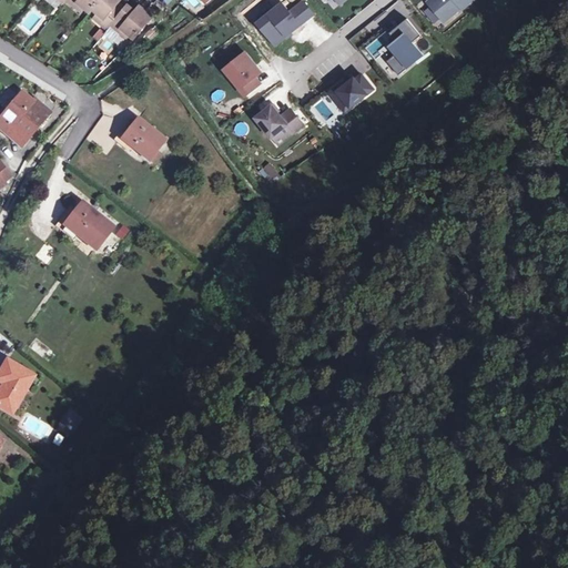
[(38,0),(17,26),(31,38),(52,12),(38,0)]
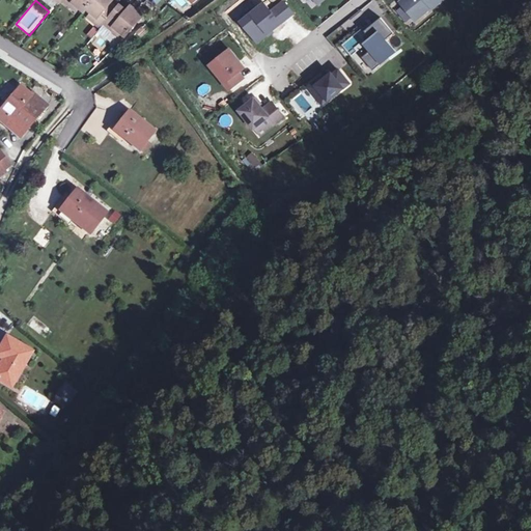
[(58,0),(61,3),(63,0),(71,5),(74,2),(78,5),(84,11),(87,8),(93,14),(99,18),(94,23),(101,28),(104,25),(118,37),(121,33),(124,36),(143,16),(133,5),(128,10),(121,5),(118,8),(112,2),(113,0),(58,0)]
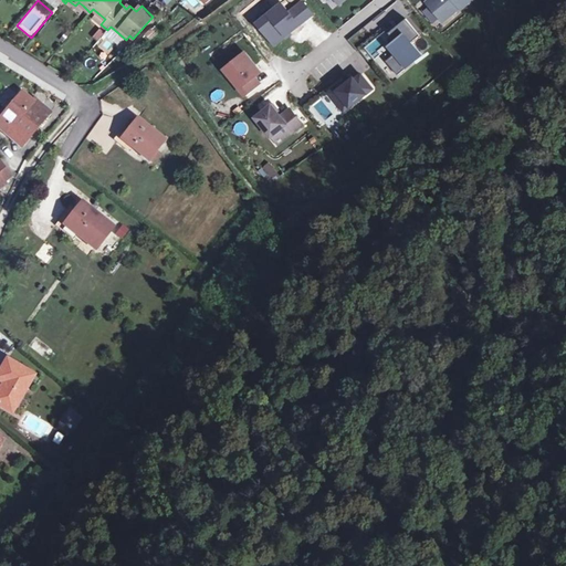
[(471,0),(429,0),(427,2),(442,21),(460,8),(460,9),(471,0)]
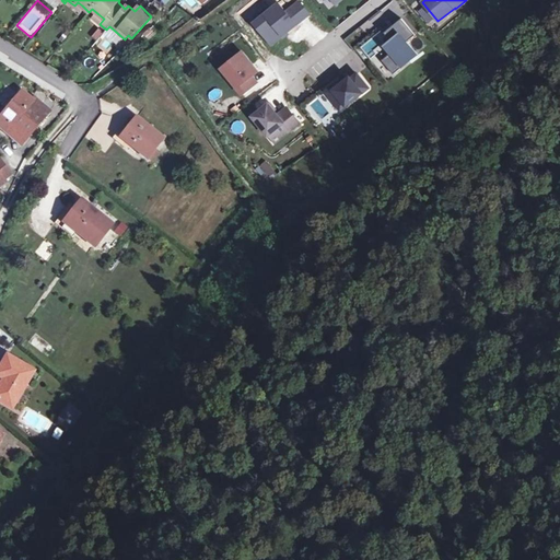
[(279,2),(254,22),(271,45),(310,14),(299,1),(286,11),(279,2)]
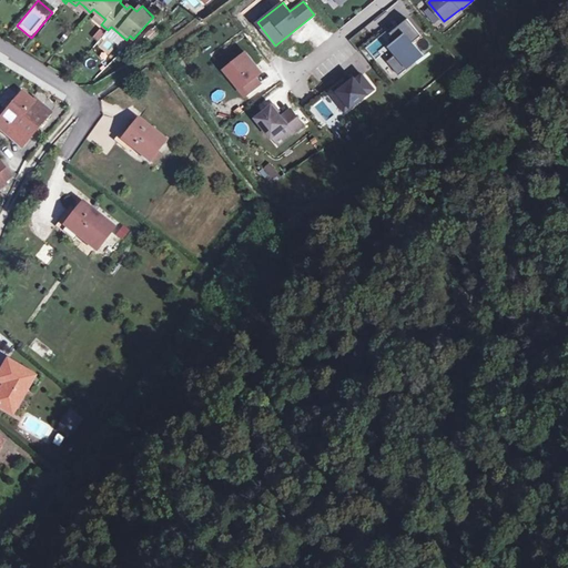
[(407,19),(389,32),(396,40),(389,46),(396,53),(387,61),(398,75),(424,54),(413,42),(422,36),(407,19)]
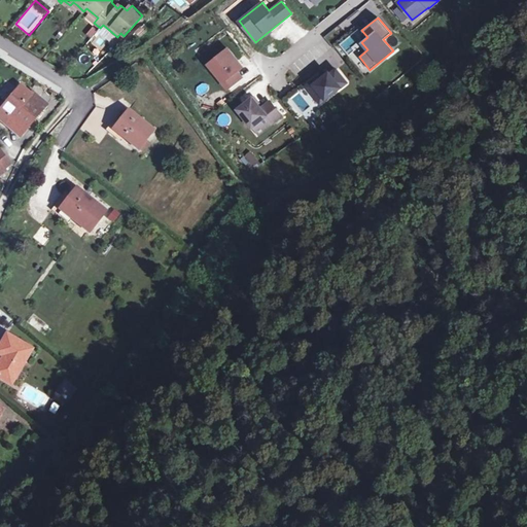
[(92,26),(86,34),(94,38),(99,30),(92,26)]
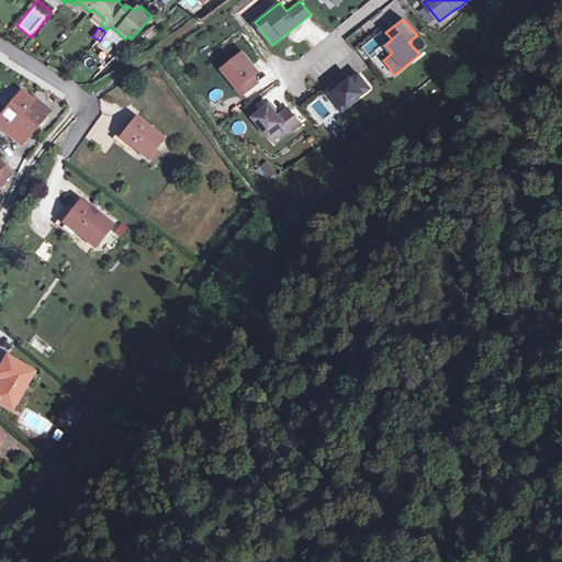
[(243,52),(231,62),(234,66),(225,72),(243,94),(258,82),(253,75),(258,70),(243,52)]
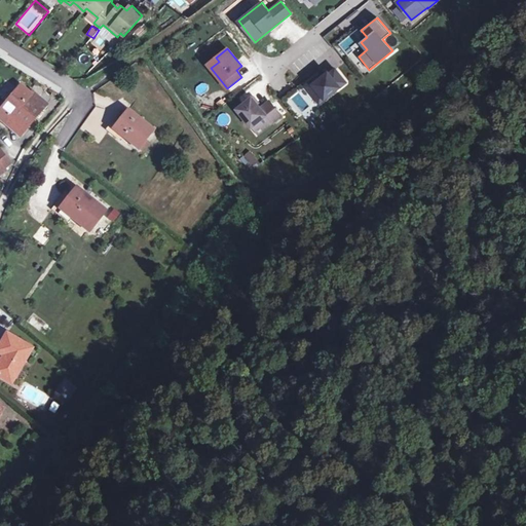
[(219,62),(216,58),(208,64),(211,68),(219,62)]
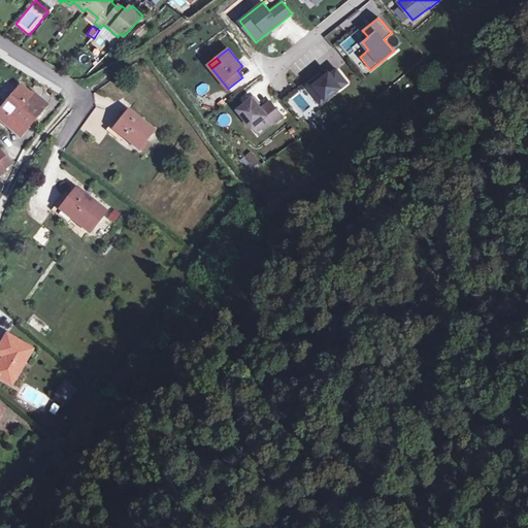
[(527,60),(526,58),(516,68),(525,75),(527,71),(527,60)]
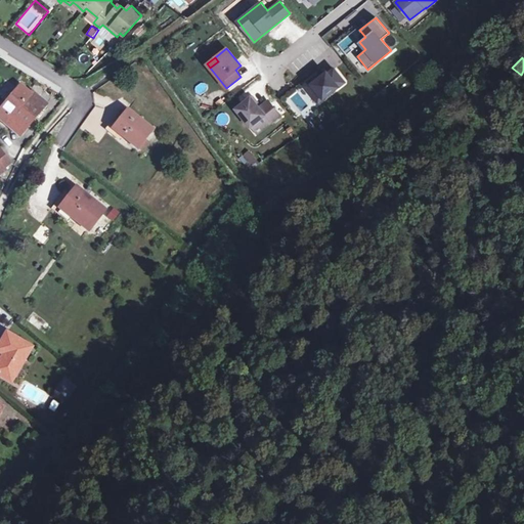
[(317,76),(305,85),(318,102),(345,82),(334,69),(328,73),(326,72),(319,78),(317,76)]
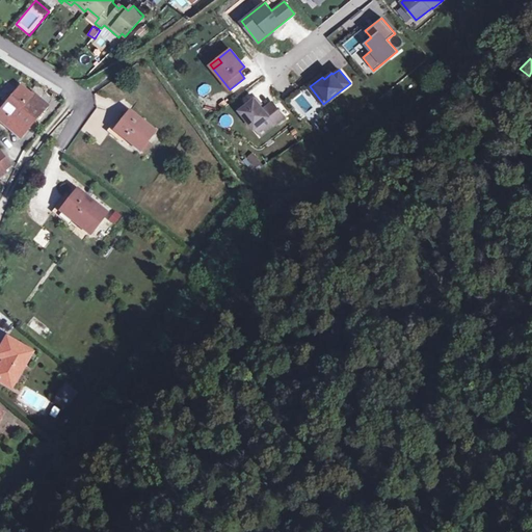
[(198,87),(202,95),(211,92),(209,84),(198,87)]
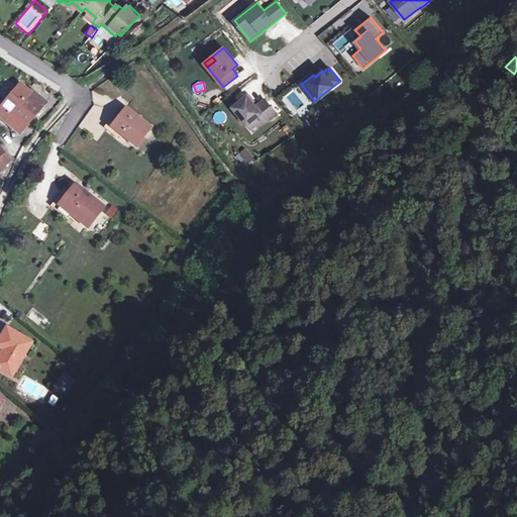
[(5,107),(13,114),(8,119),(22,131),(48,100),(34,88),(32,90),(23,83),(4,106),(5,107)]
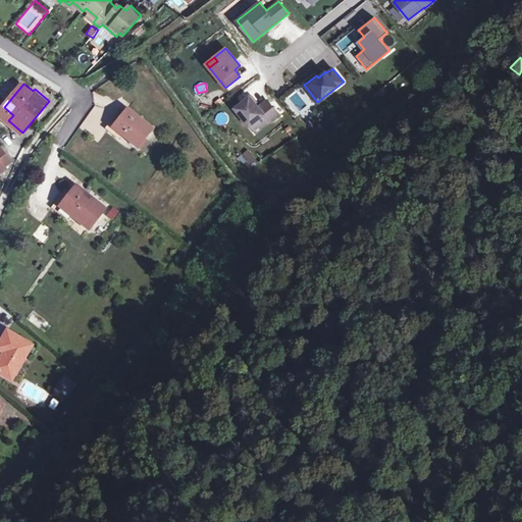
[(250,96),(235,108),(249,126),(264,114),(269,121),(278,115),(267,100),(258,106),(250,96)]
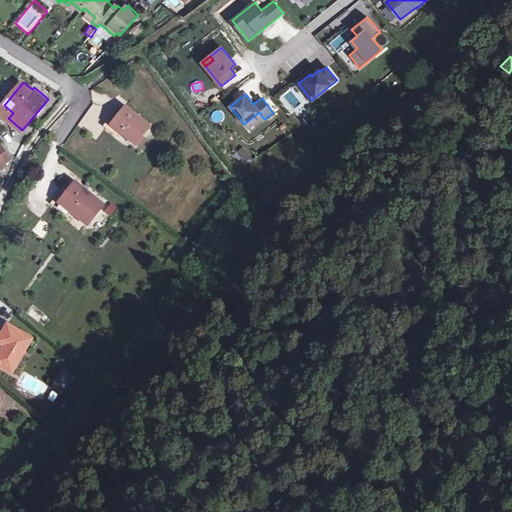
[(127,136),(130,133),(115,121),(129,103),(125,100),(108,122),(127,136)]
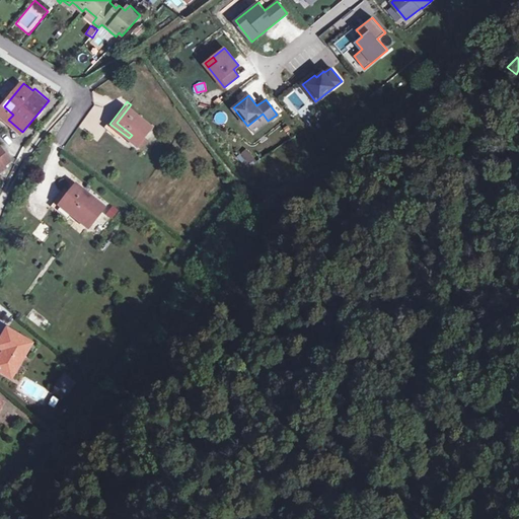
[(117,123),(132,135),(140,142),(154,123),(131,104),(117,123)]
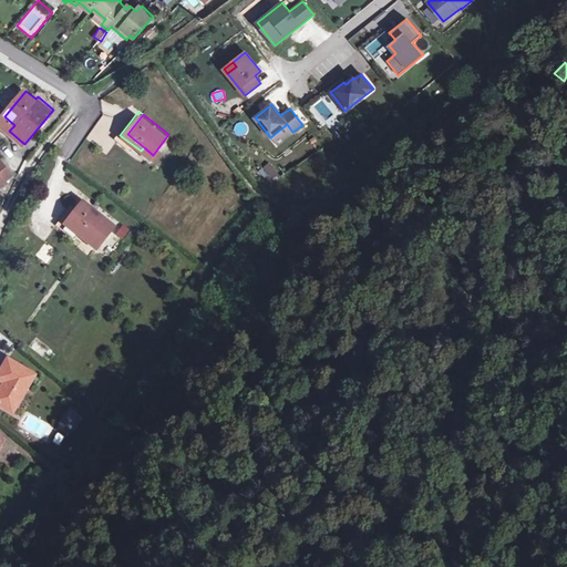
[(6,117),(1,124),(9,131),(14,125),(6,117)]
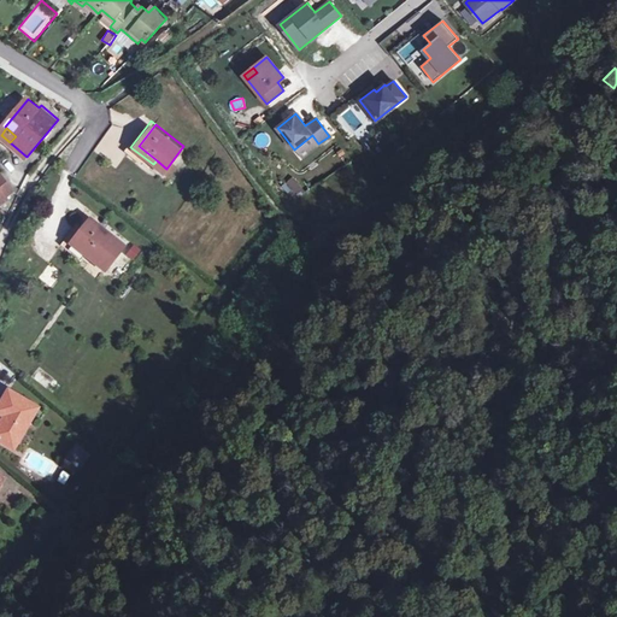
[(0,172),(0,203),(9,198),(5,194),(12,188),(0,172)]
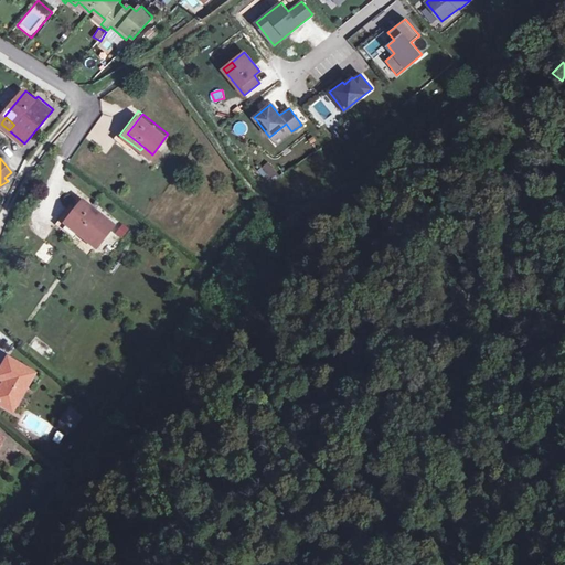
[(68,219),(86,196),(81,193),(60,220),(87,241),(91,235),(68,219)]
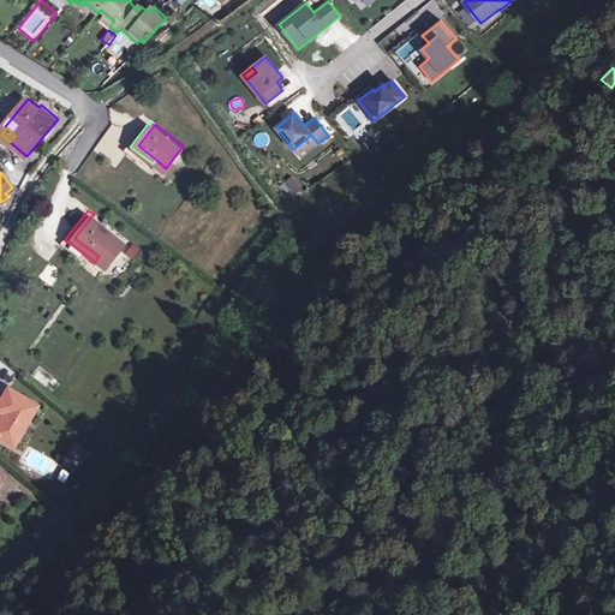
[(126,240),(94,214),(75,238),(99,256),(108,264),(126,240)]
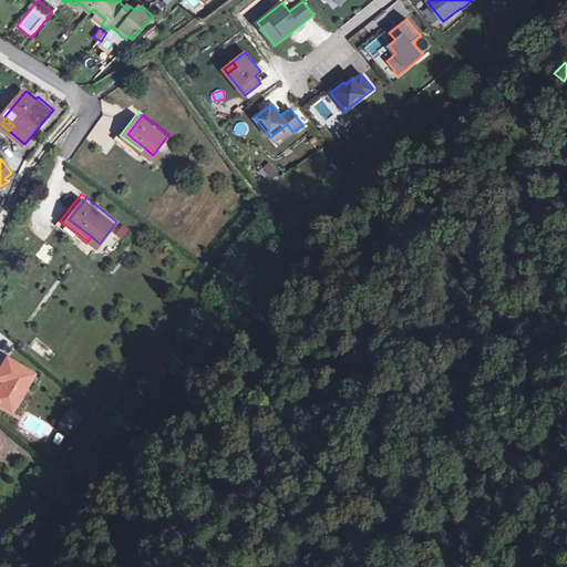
[(123,239),(130,229),(122,225),(116,234),(123,239)]
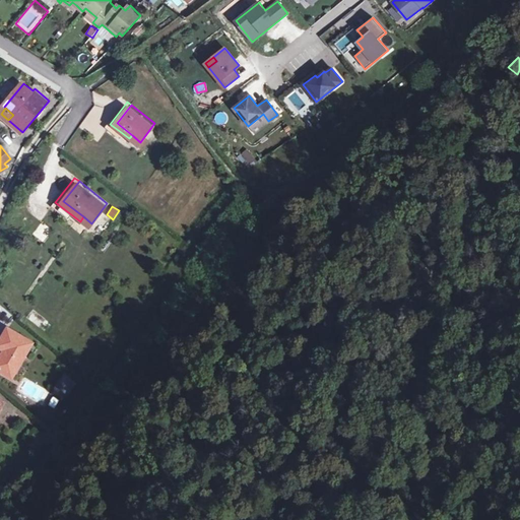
[(0,363),(0,368),(14,377),(35,343),(9,328),(0,344),(0,345),(7,350),(0,363)]
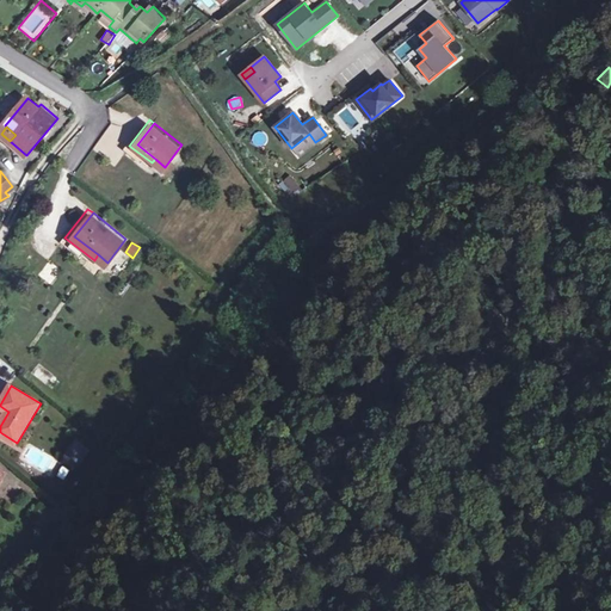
[(91,448),(79,439),(71,451),(82,460),(91,448)]
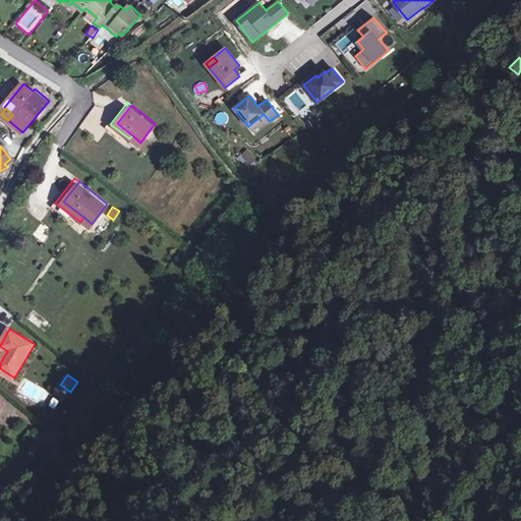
[(48,406),(55,410),(60,400),(53,397),(48,406)]
